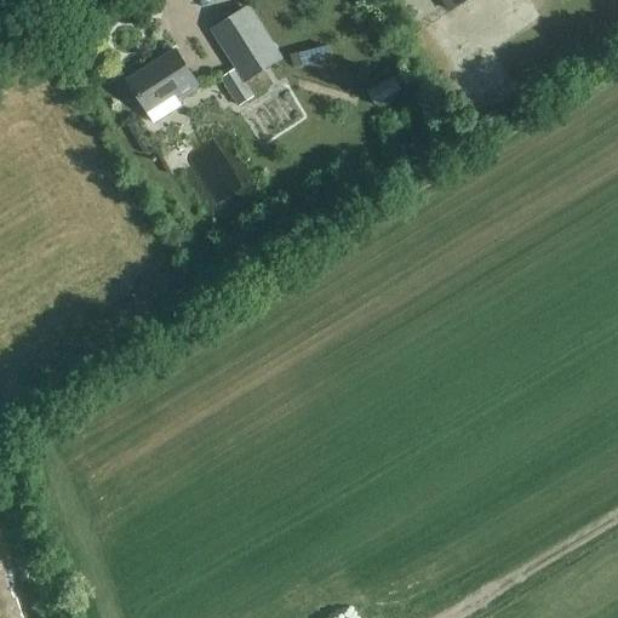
[(439,0),(447,12),(467,0),(439,0)]
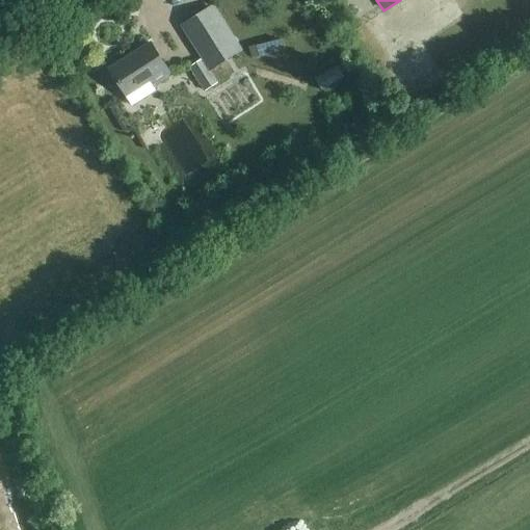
[(207,68),(240,45),(214,3),(180,25),(186,35),(200,57),(207,68)]
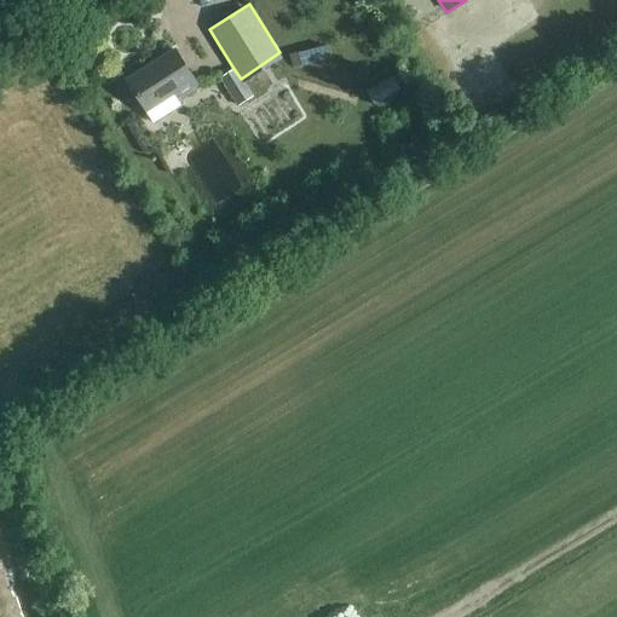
[(300,40),(301,61),(329,59),(328,39),(300,40)]
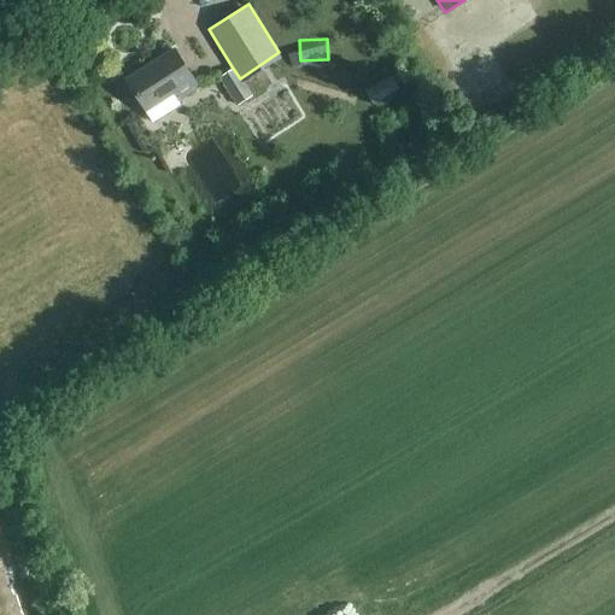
[(146,111),(173,94),(176,100),(217,75),(232,66),(216,41),(185,60),(175,47),(126,78),(146,111)]
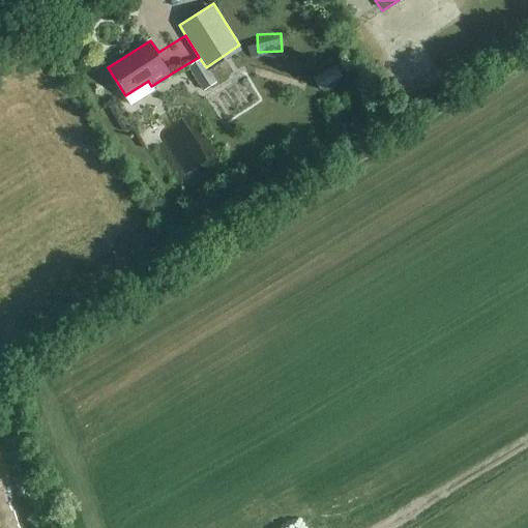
[(199,57),(186,64),(201,87),(193,93),(200,103),(224,84),(214,72),(211,76),(206,67),(199,57)]
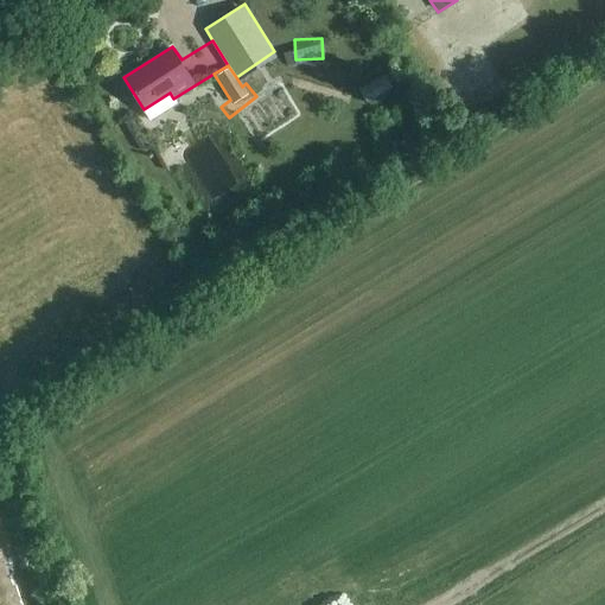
[(96,560),(106,574),(118,567),(108,553),(96,560)]
